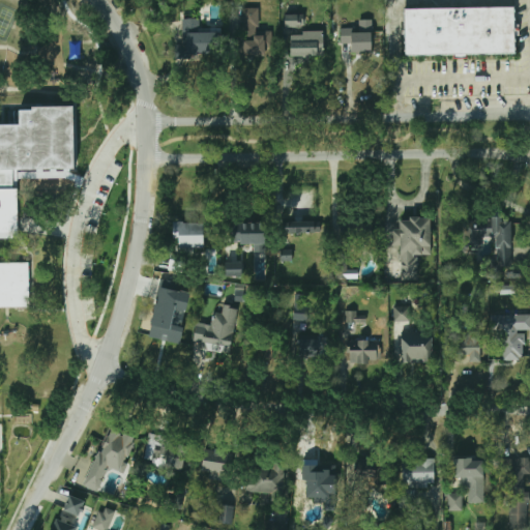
[(405,8),(405,55),(517,54),(516,7),(405,8)]
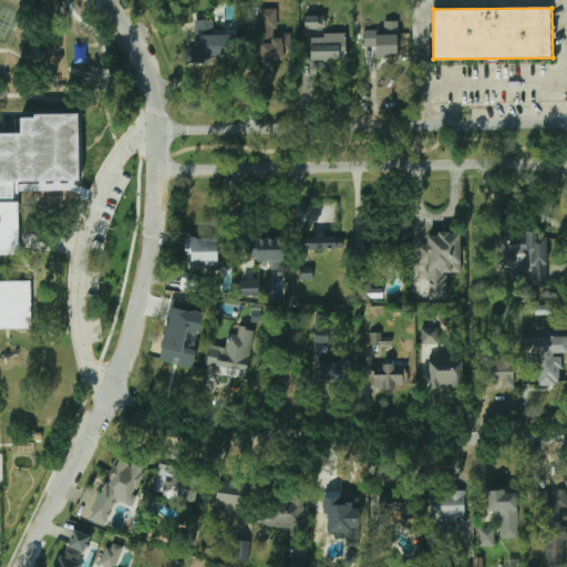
[(280,33),(280,9),(258,9),(258,59),(291,59),(291,33),(280,33)]
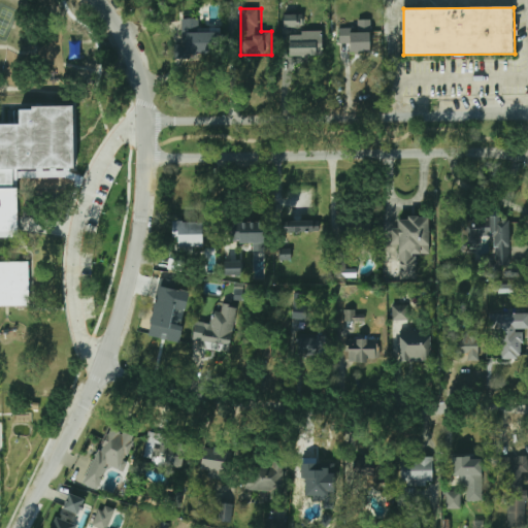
[(285,28),(302,27),(302,13),(285,14),(285,28)]
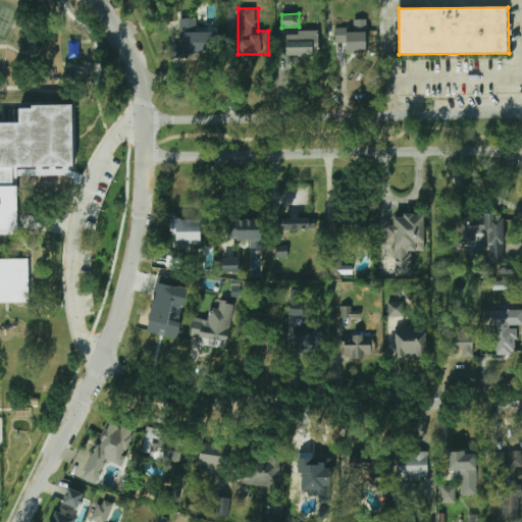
[(217,54),(217,29),(198,29),(198,18),(181,18),(181,54),(217,54)]
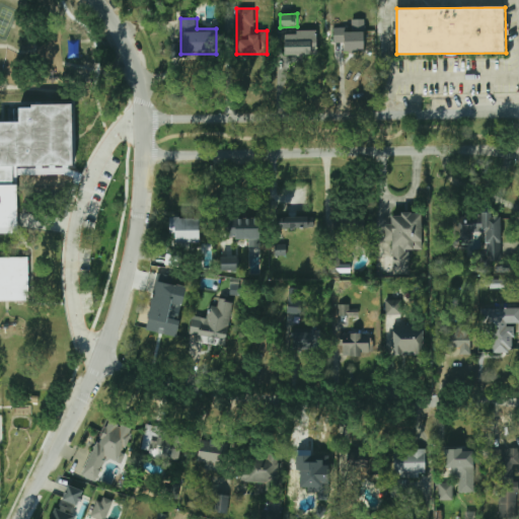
[(337,29),(337,52),(365,52),(365,29),(337,29)]
